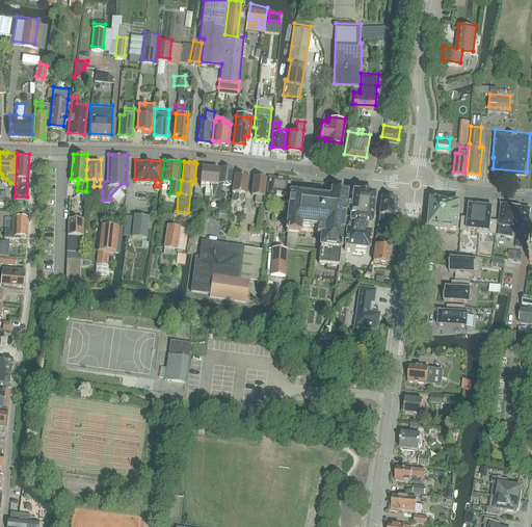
[(203,163),(201,183),(206,184),(205,192),(210,192),(210,184),(211,184),(211,181),(211,180),(217,181),(219,165),(203,163)]
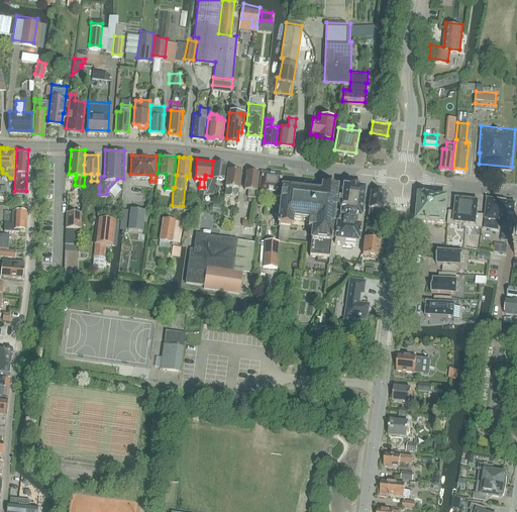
[(204,179),(204,187),(203,189),(214,190),(216,175),(224,176),(226,160),(214,159),(212,174),(211,177),(205,176),(205,179),(204,179)]
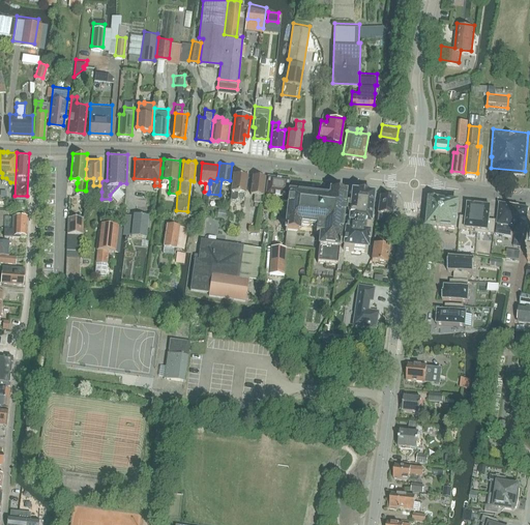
[(247,172),(234,171),(231,195),(232,197),(235,197),(237,196),(244,197),(245,190),(247,172)]
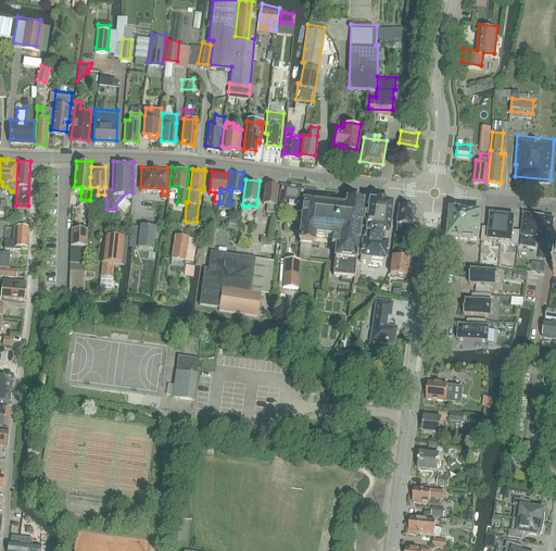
[(298,201),(297,207),(302,207),(302,204),(304,184),(281,180),(279,200),(298,201)]
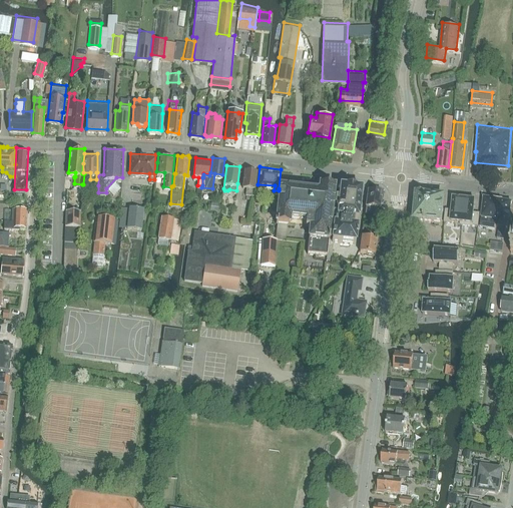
[(246,184),(245,192),(253,193),(257,168),(244,167),(242,184),(246,184)]
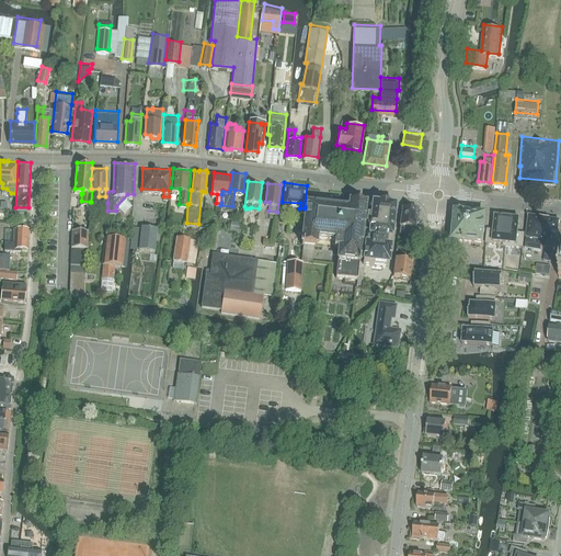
[(334,245),(339,245),(335,273),(357,275),(366,200),(350,197),(350,204),(307,200),(301,241),(317,242),(317,235),(334,237),(334,245)]
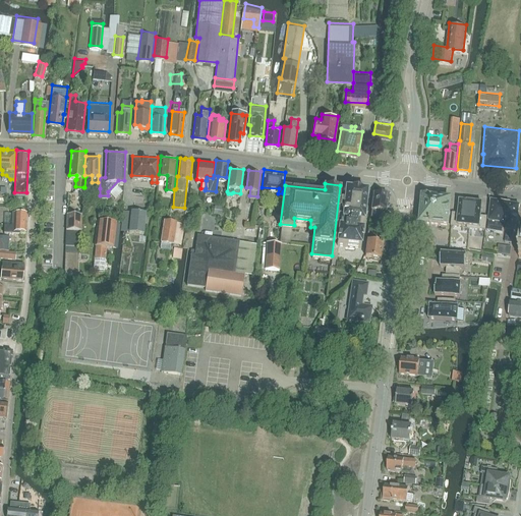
[(363,227),(358,226),(358,219),(364,219),(367,188),(346,185),(344,198),(342,197),(341,205),(344,206),(342,224),(339,224),(337,241),(361,243),(363,227)]
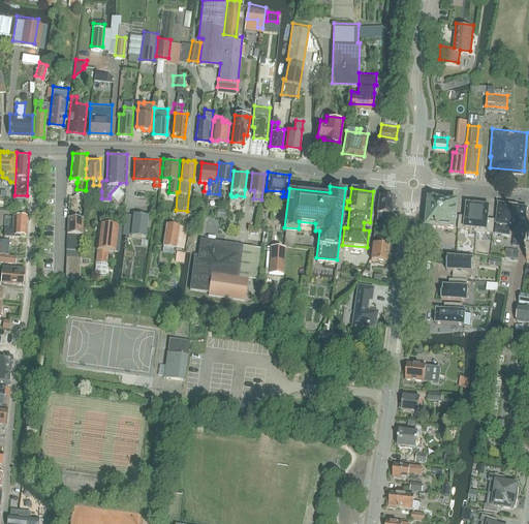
[(377,209),(385,210),(384,217),(393,218),(394,207),(392,207),(393,199),(394,199),(395,193),(387,192),(387,191),(381,190),(381,192),(379,191),(377,209)]
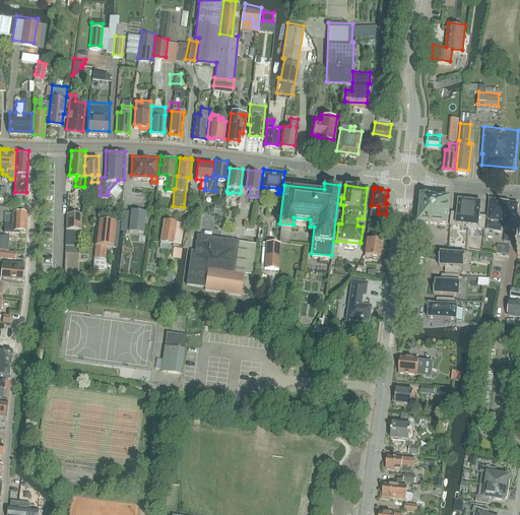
[(449,205),(450,195),(431,194),(431,193),(431,192),(429,190),(426,189),(425,191),(425,192),(424,192),(424,193),(423,193),(419,219),(448,221),(449,212),(449,205)]
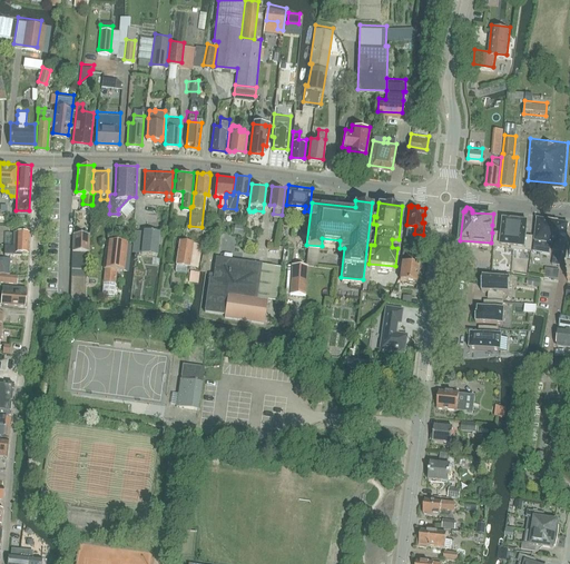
[(494,228),(493,243),(501,244),(501,241),(512,243),(516,216),(511,216),(503,215),(502,216),(503,216),(501,229),(494,228)]
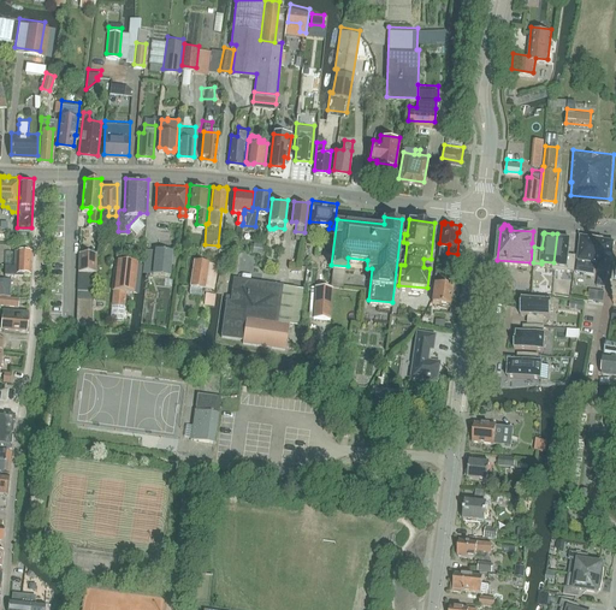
[(574,266),(574,267),(592,271),(592,270),(594,259),(598,259),(597,267),(599,267),(597,282),(605,283),(608,268),(609,270),(615,237),(612,237),(603,236),(603,235),(592,232),(592,234),(582,232),(580,232),(580,234),(581,234),(575,265),(575,266),(574,266)]
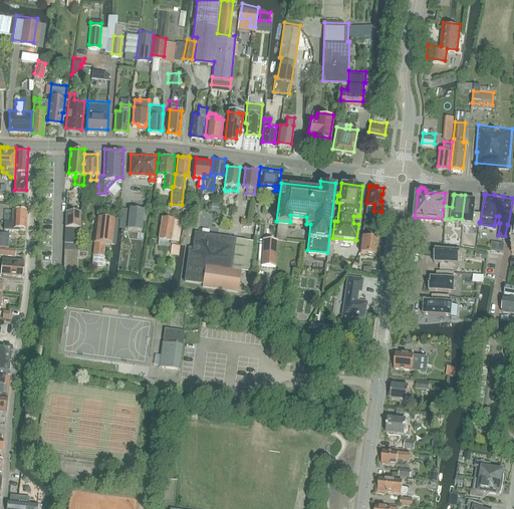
[(462,219),(461,222),(473,223),(473,222),(479,222),(480,210),(474,209),(475,197),(476,197),(476,196),(475,196),(468,196),(465,195),(462,219)]
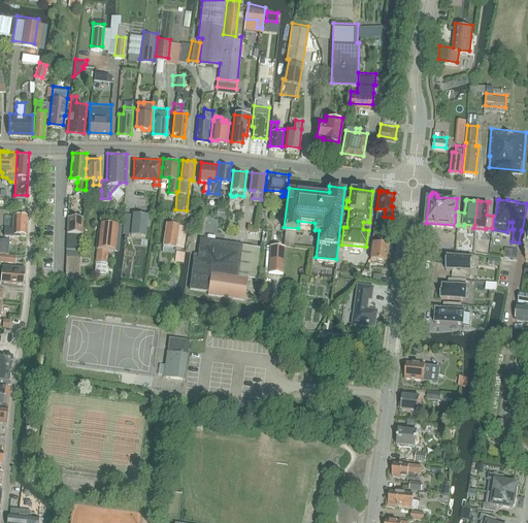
[(114,209),(105,208),(104,217),(113,218),(114,209)]
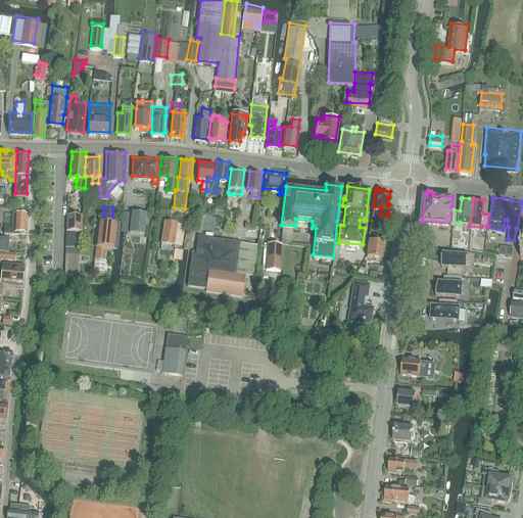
[(130,229),(144,230),(146,209),(132,208),(130,229)]
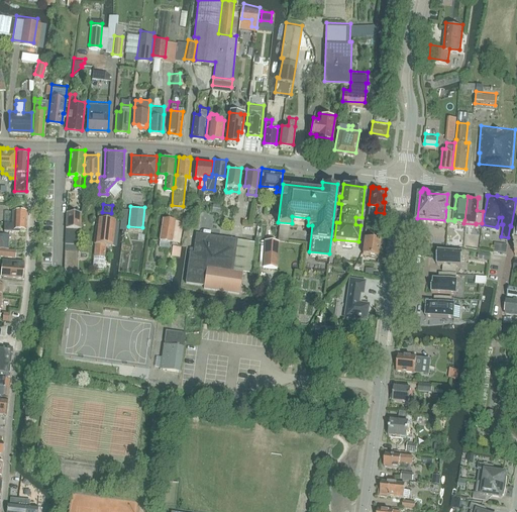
[(26,207),(12,207),(11,220),(4,220),(3,228),(19,228),(19,226),(25,226),(26,207)]
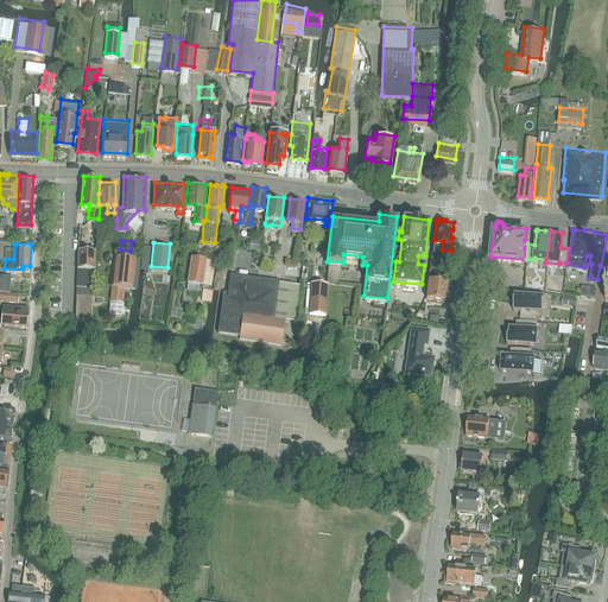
[(78,245),(77,264),(95,265),(96,246),(78,245)]
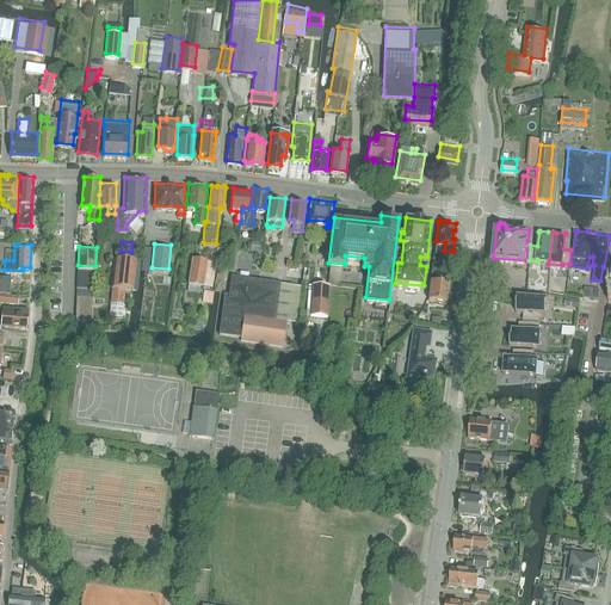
[(136,255),(115,253),(112,283),(125,285),(133,285),(136,255)]
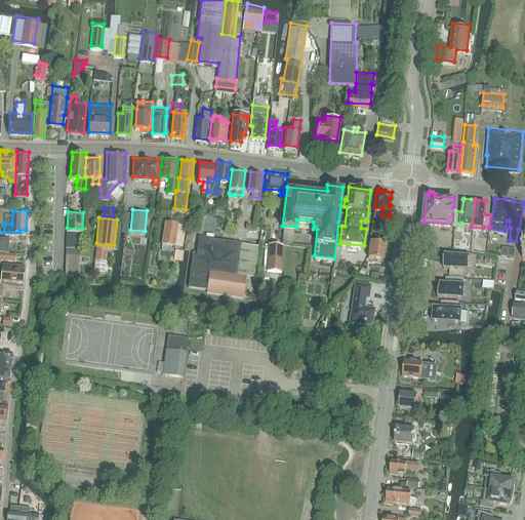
[(177,220),(166,217),(162,240),(174,242),(177,220)]
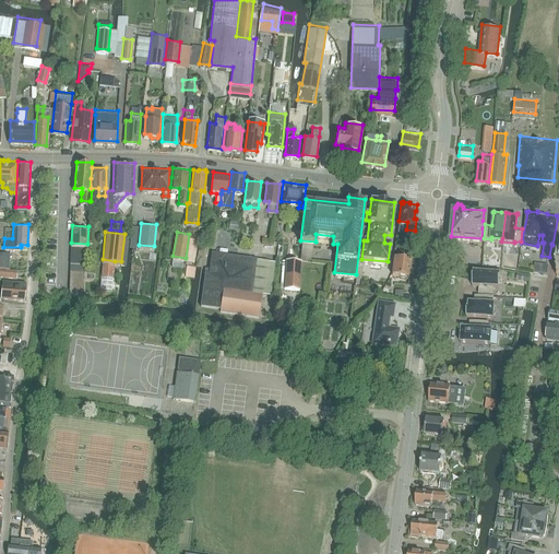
[(85,245),(71,244),(70,260),(85,261),(85,245)]
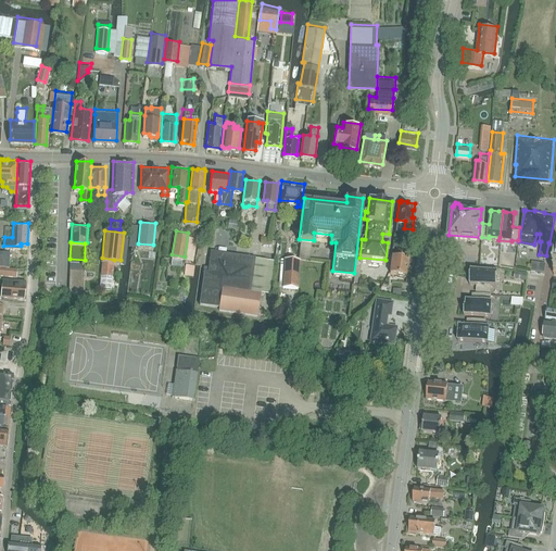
[(219,307),(257,312),(261,289),(264,289),(267,255),(211,247),(207,268),(204,268),(200,300),(219,303),(219,307)]
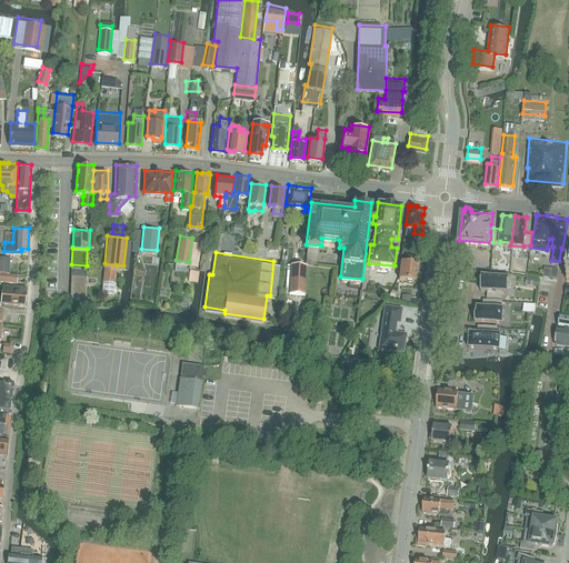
[(0,269),(9,270),(10,253),(0,253),(0,269)]
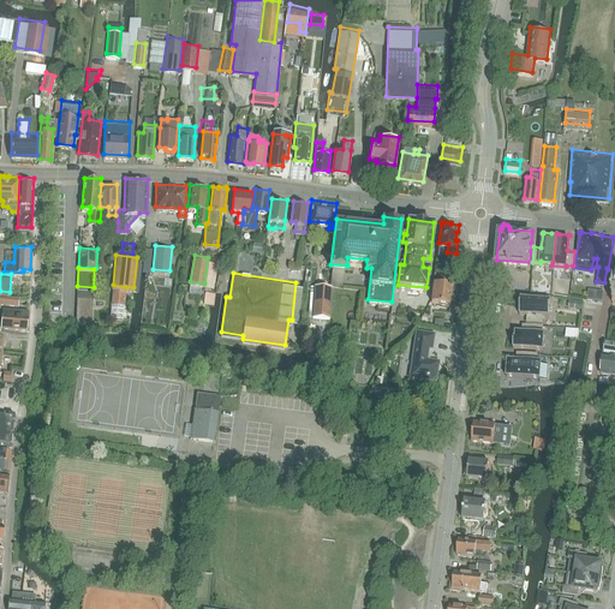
[(431,297),(449,300),(452,280),(434,278),(431,297)]
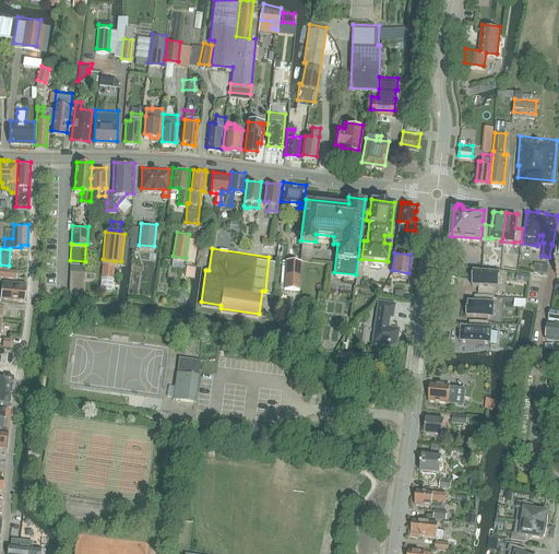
[(301,257),(286,256),(284,285),(299,286),(301,257)]
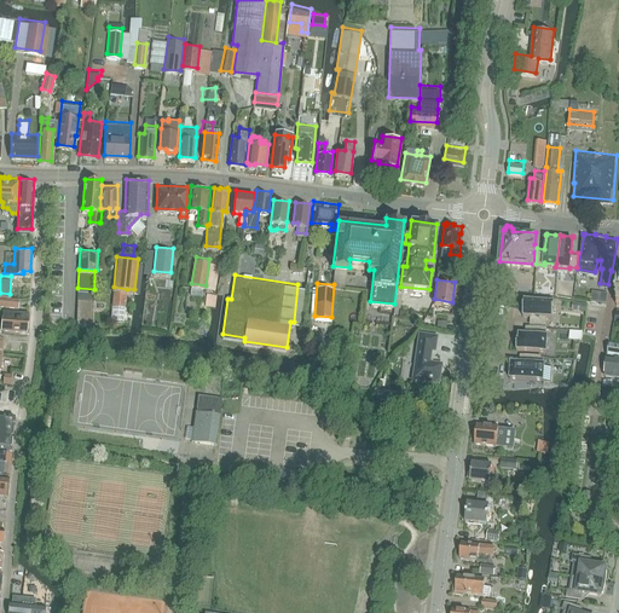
[(127,289),(114,287),(111,317),(123,318),(127,289)]
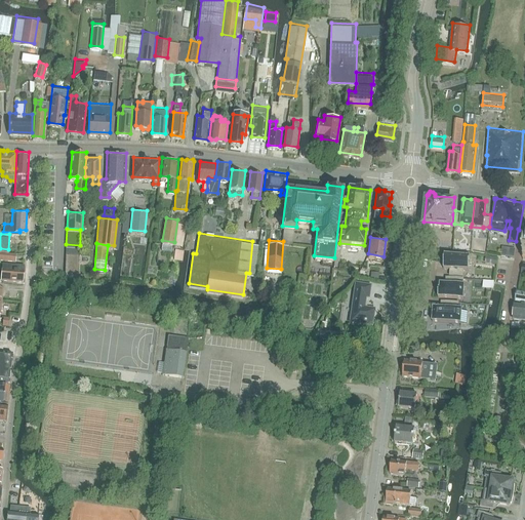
[(0,255),(15,257),(16,250),(0,248),(0,255)]
